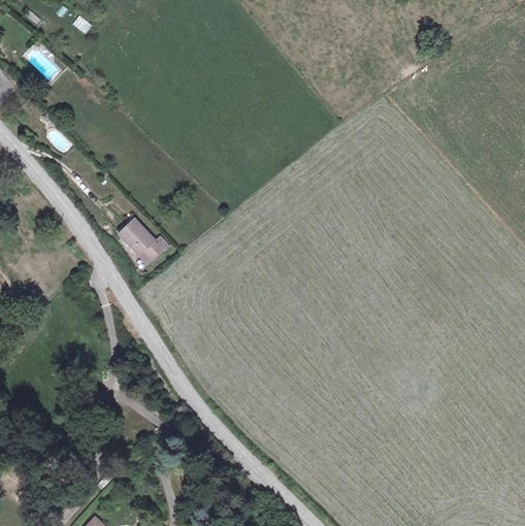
[(28,8),(23,13),(33,23),(37,18),(28,8)]
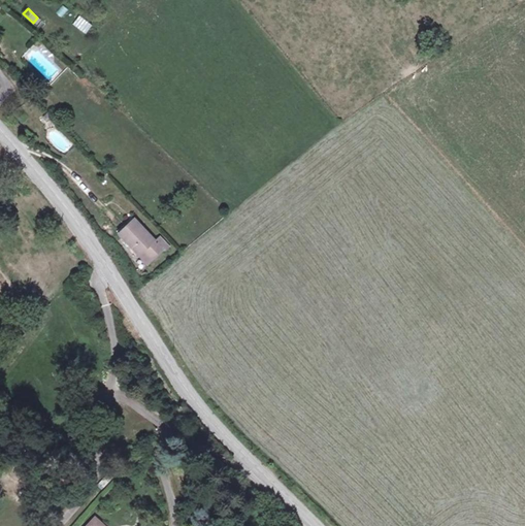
[(84,32),(88,26),(77,20),(73,27),(84,32)]
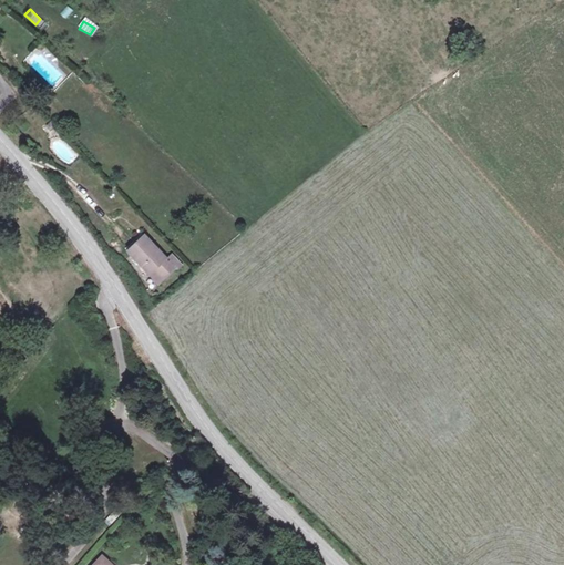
[(129,249),(151,271),(154,268),(164,278),(176,266),(177,267),(182,263),(171,252),(166,256),(144,233),(129,249)]
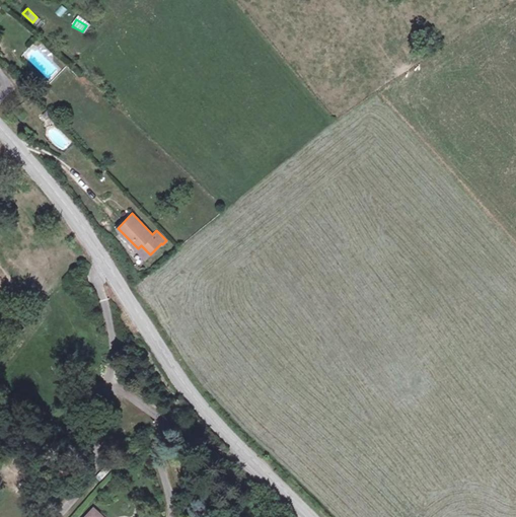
[(141,245),(138,248),(147,257),(150,254),(141,245)]
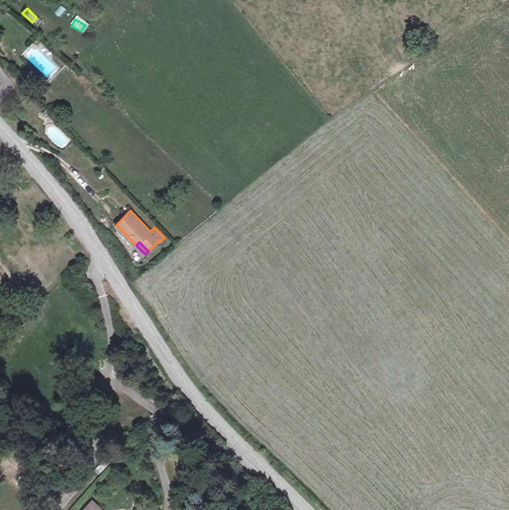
[(106,509),(94,497),(81,509),(106,509)]
